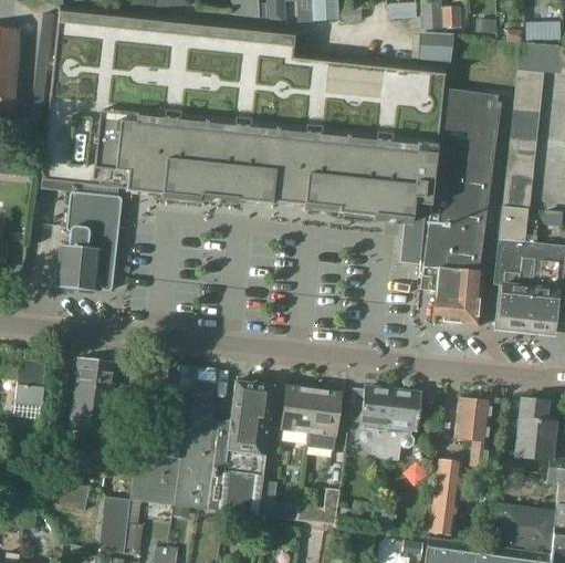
[(242,0),(243,13),(260,16),(258,0),(242,0)]
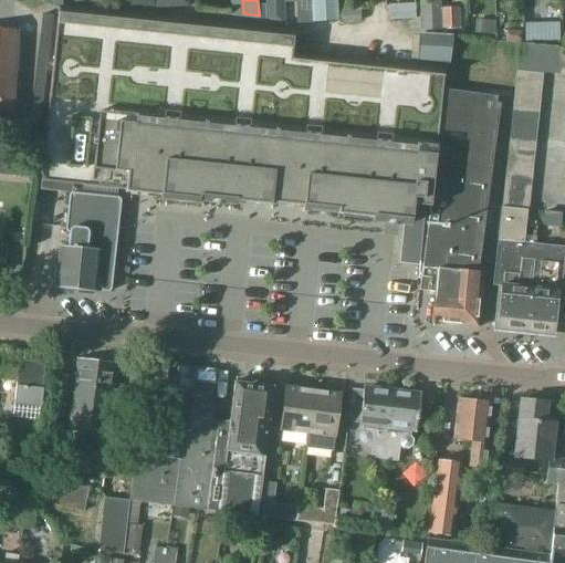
[(299,20),(312,20),(311,0),(297,0),(299,20)]
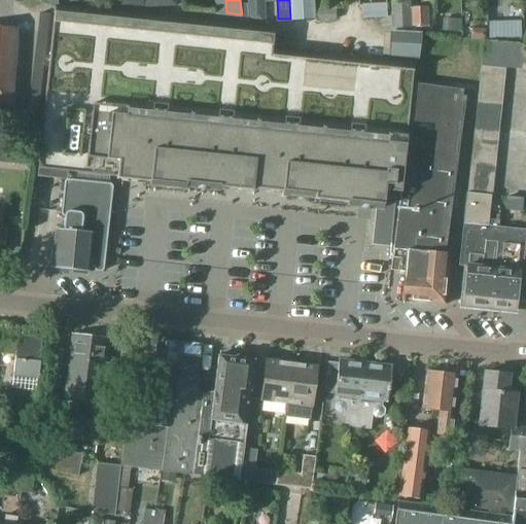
[(289,0),(290,19),(290,20),(314,19),(314,8),(313,0),(289,0)]
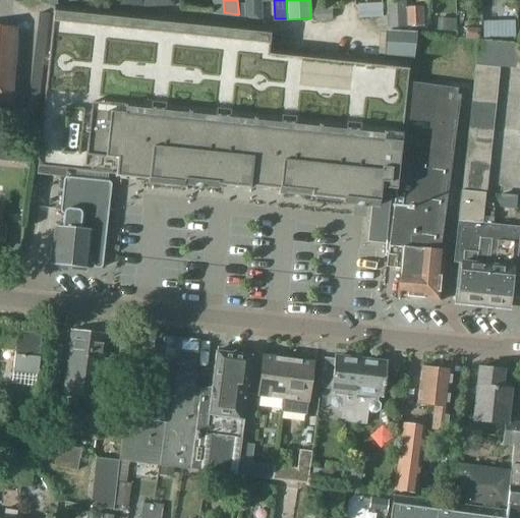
[(386,26),(405,26),(404,0),(385,0),(386,26)]
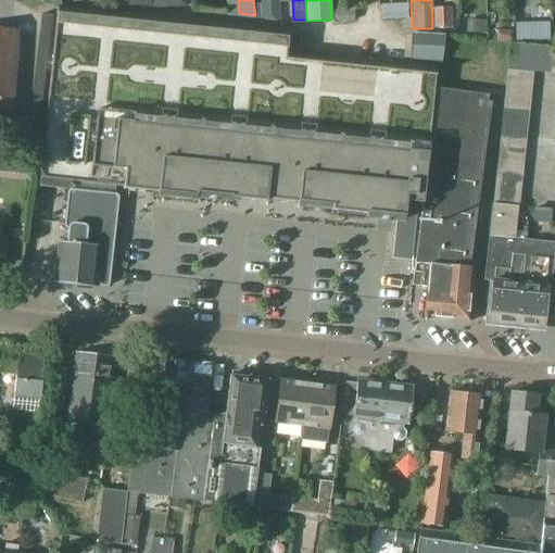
[(383,19),(408,15),(407,1),(382,4),(383,19)]
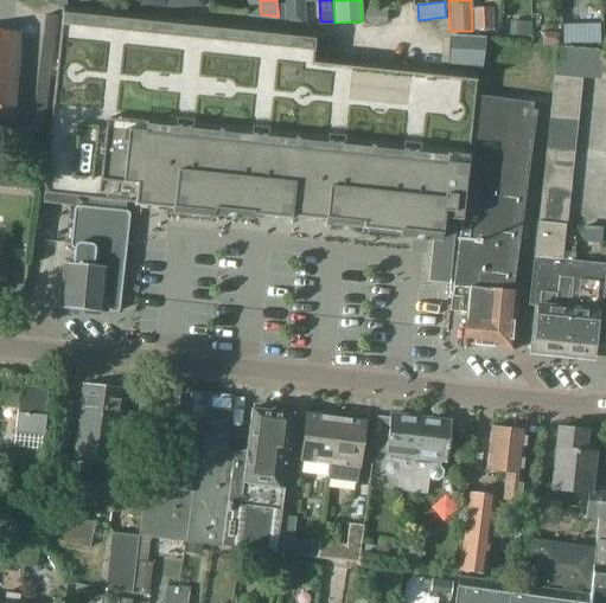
[(303,24),(307,24),(306,4),(286,4),(287,24),(288,24),(303,24)]
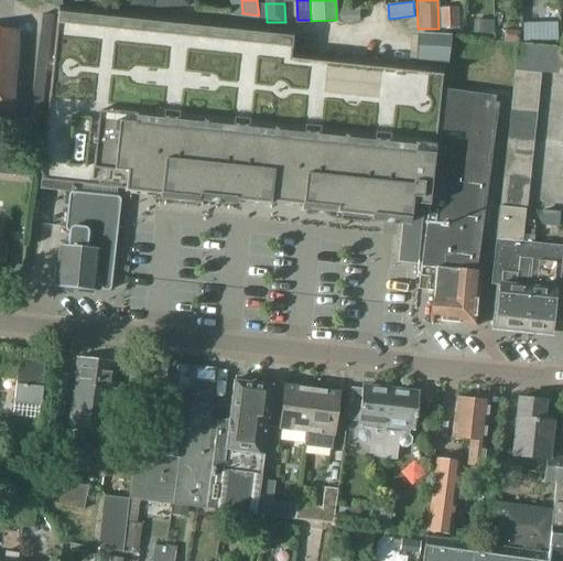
[(441,25),(459,24),(458,4),(440,4),(441,25)]
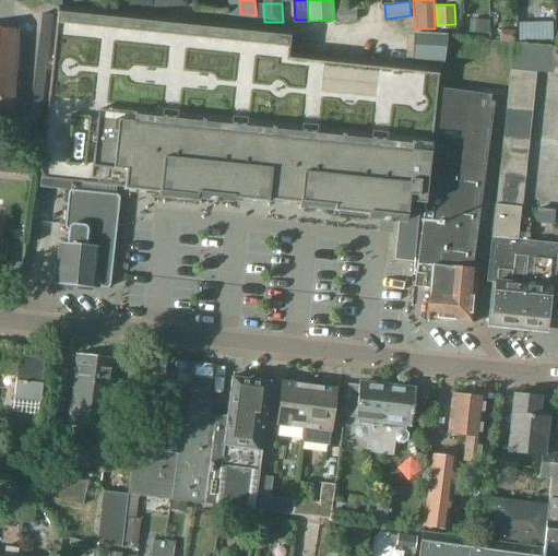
[(355,9),(333,9),(333,20),(355,19),(355,9)]
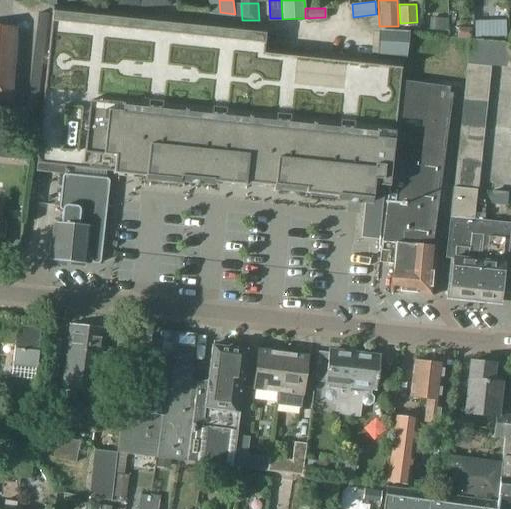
[(35,133),(50,11),(40,10),(24,132),(35,133)]
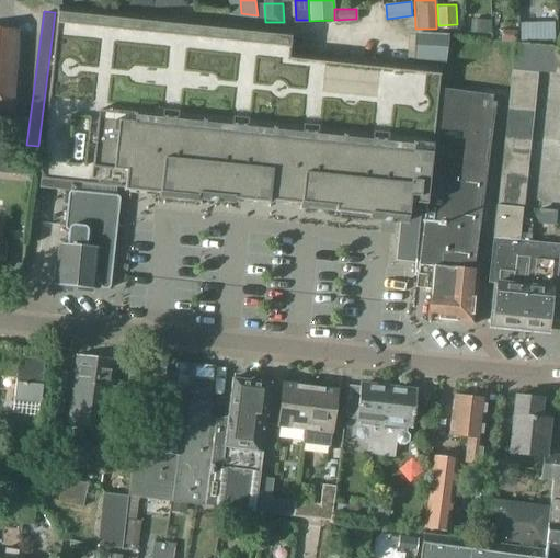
[(413,203),(424,204),(426,204),(443,84),(443,71),(292,56),(294,35),(59,11),(42,177),(126,185),(126,188),(161,191),(160,194),(198,197),(198,195),(411,217),(413,203)]
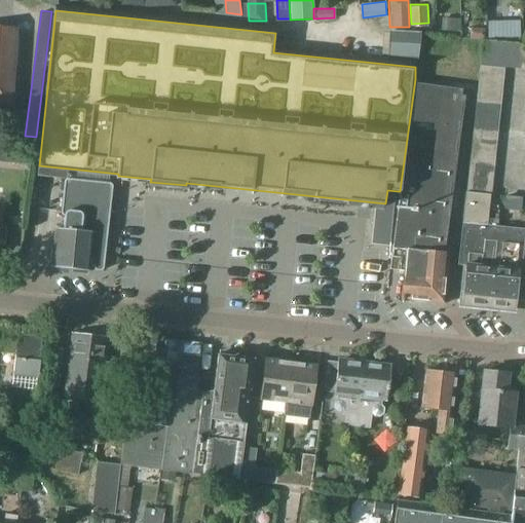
[(460,29),(461,16),(442,14),(441,28),(460,29)]
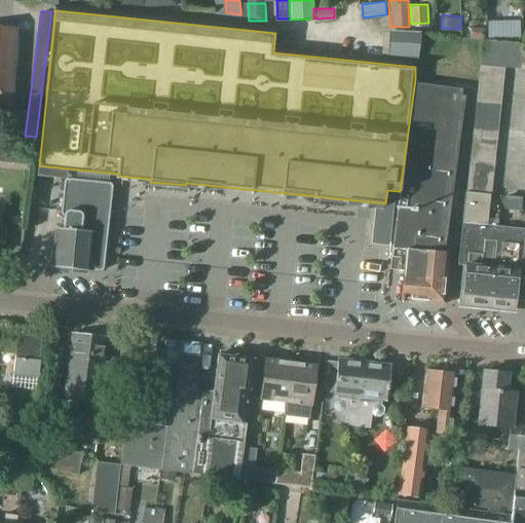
[(0,101),(12,102),(17,26),(0,24),(0,101)]
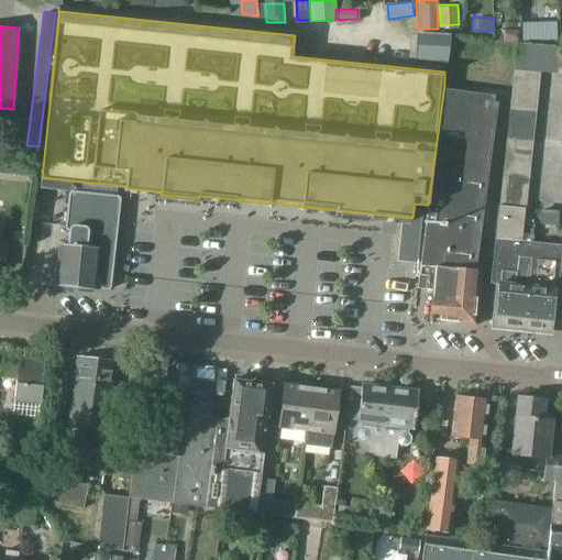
[(518,40),(518,36),(519,28),(505,26),(504,35),(504,39),(518,40)]
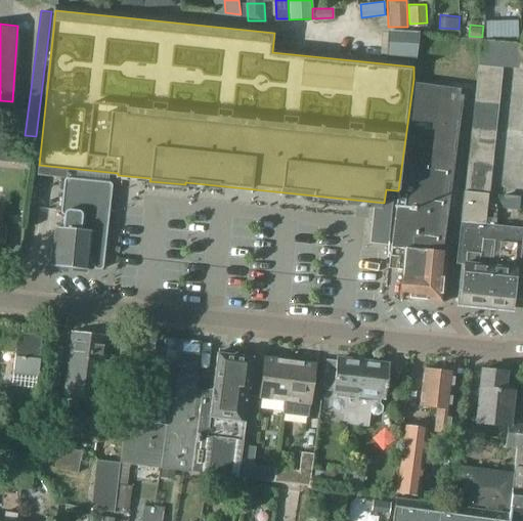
[(420,34),(392,30),(390,50),(417,53),(420,34)]
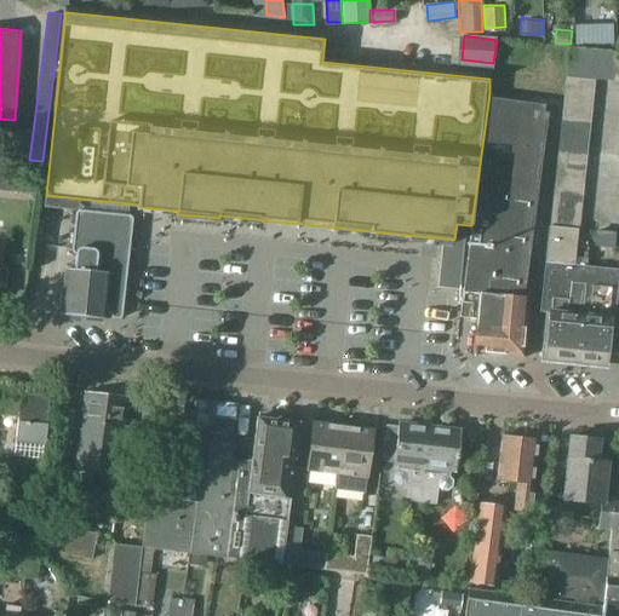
[(612,81),(614,51),(568,46),(566,75),(594,79),(612,81)]
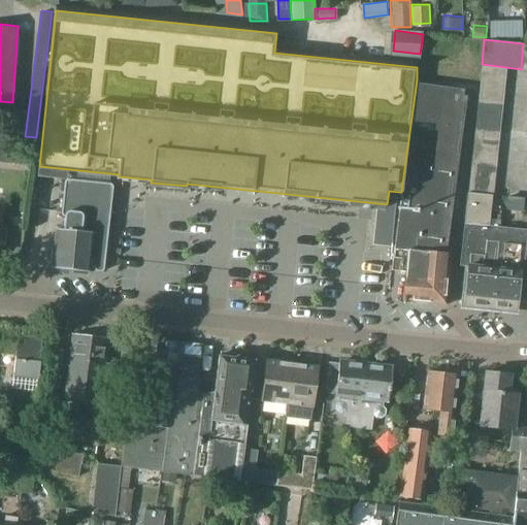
[(504,79),(505,67),(482,64),(481,77),(504,79)]
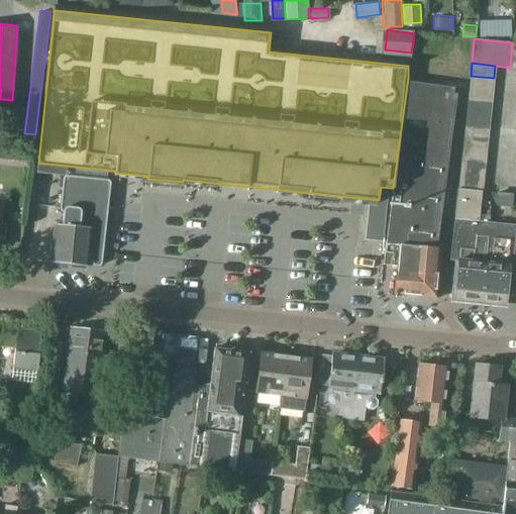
[(493,90),(494,78),(471,76),(469,88),(493,90)]
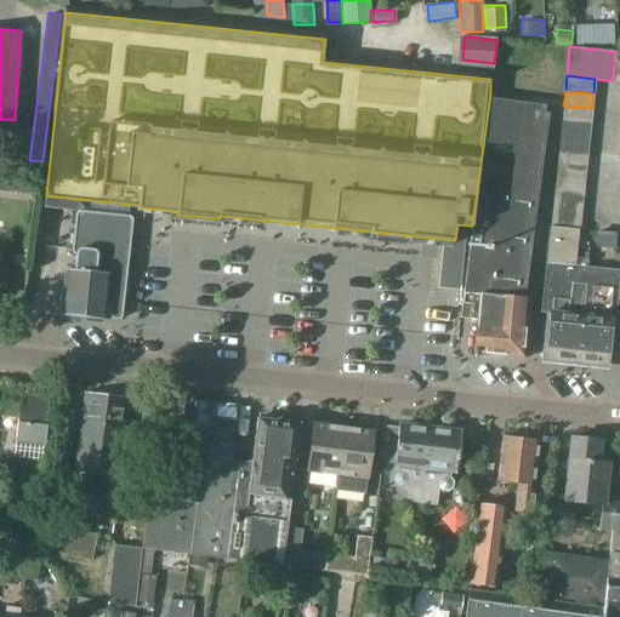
[(490,93),(472,226),(470,226),(461,303),(473,304),(472,320),(479,320),(476,352),(525,356),(532,300),(528,298),(532,264),(551,109),(546,109),(547,102),(490,93)]
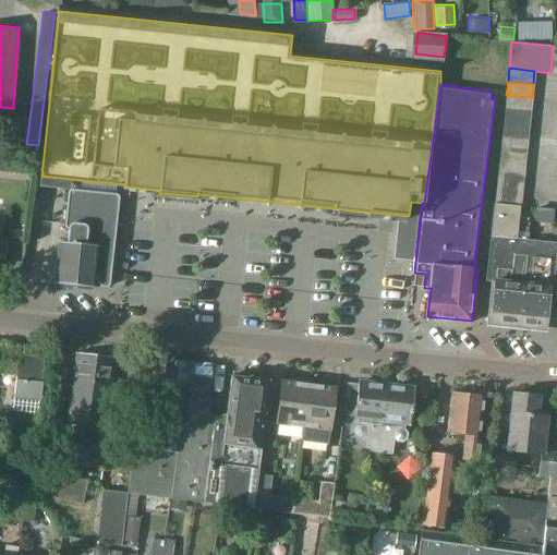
[(530,111),(532,98),(506,95),(505,109),(530,111)]
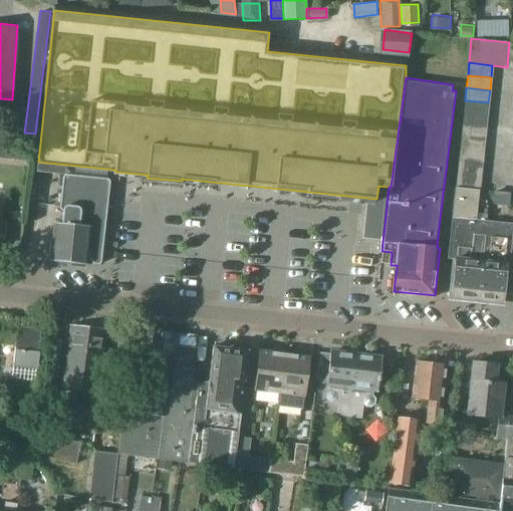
[(487,114),(488,102),(465,100),(464,112),(487,114)]
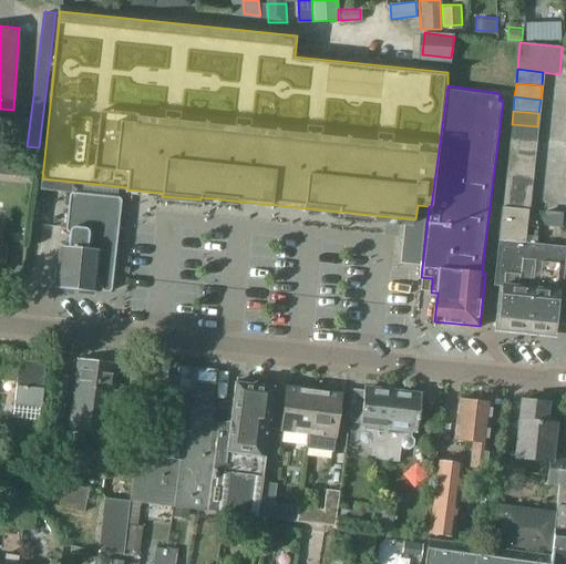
[(536,141),(537,126),(512,124),(511,137),(536,141)]
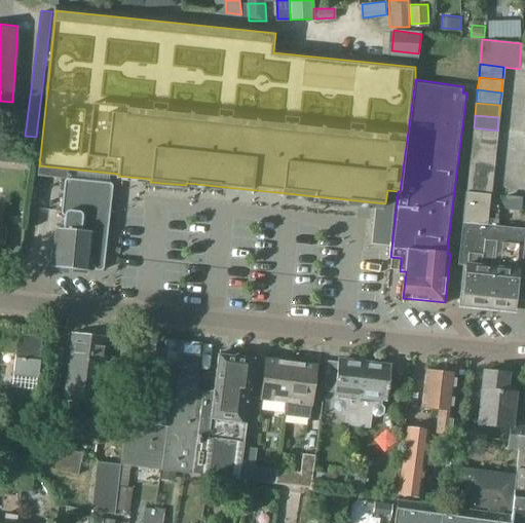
[(496,143),(497,131),(474,127),(472,141),(496,143)]
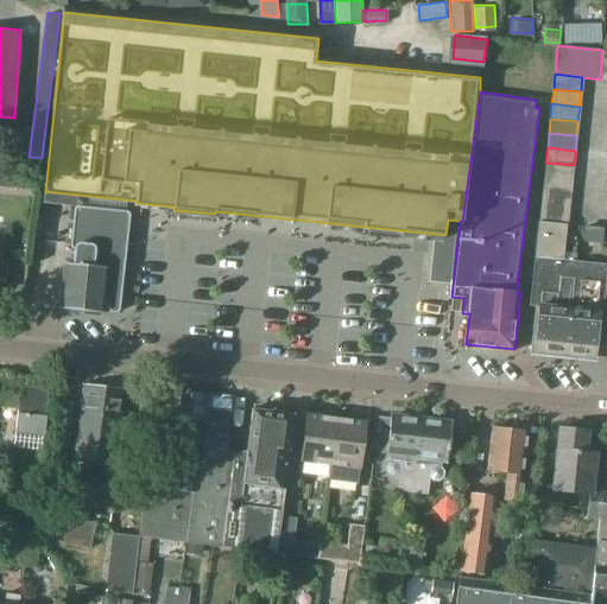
[(571,179),(574,165),(545,163),(544,177),(571,179)]
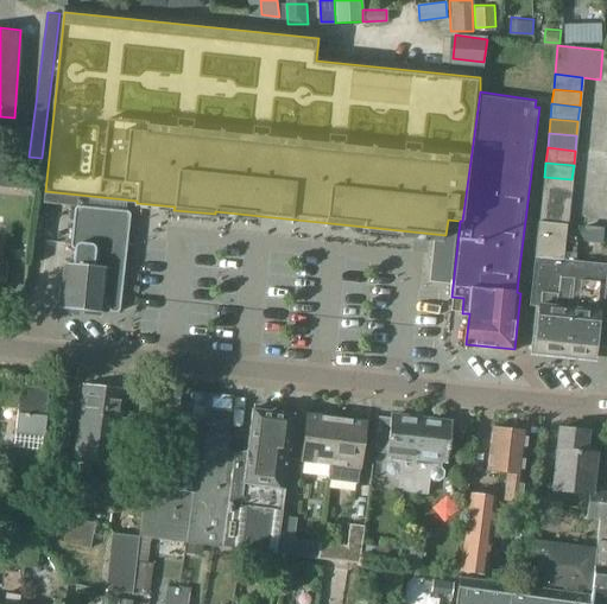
[(570,195),(571,179),(544,177),(543,191),(570,195)]
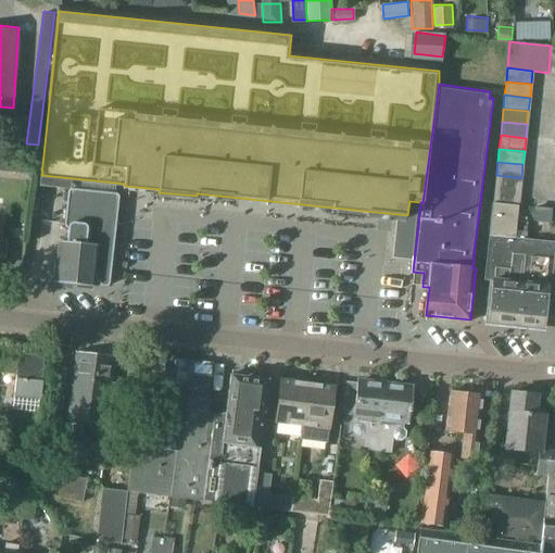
[(520,191),(521,178),(496,175),(495,189),(520,191)]
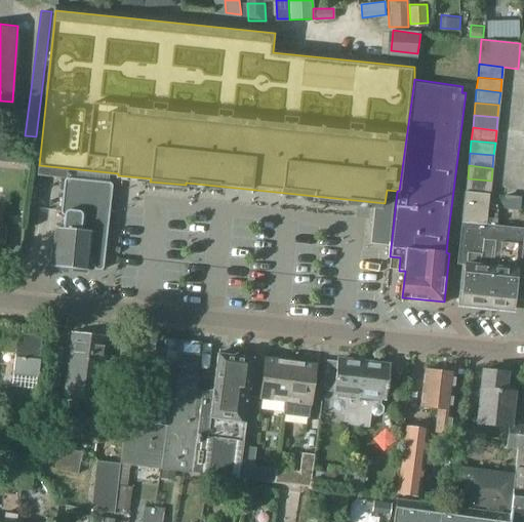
[(110,181),(69,176),(67,177),(65,179),(62,209),(63,211),(65,213),(64,227),(56,226),(53,259),(52,259),(52,264),(53,265),(53,264),(54,264),(54,267),(70,269),(70,266),(92,268),(101,269),(104,268),(105,265),(106,257),(103,256),(106,234),(107,234),(108,230),(106,230),(108,211),(110,211),(110,207),(109,207),(110,189),(113,190),(114,185),(113,182),(110,181)]
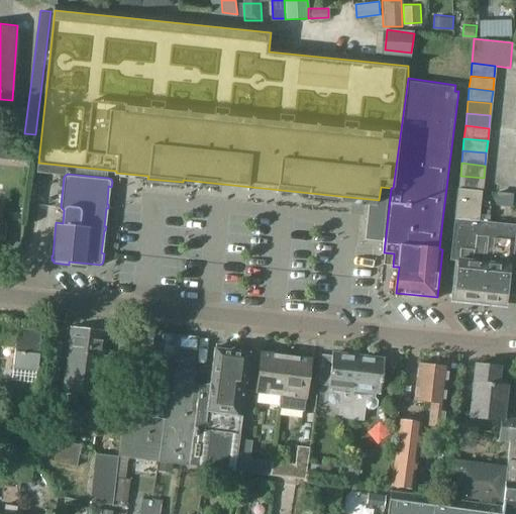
[(483,190),(484,178),(460,176),(458,188),(483,190)]
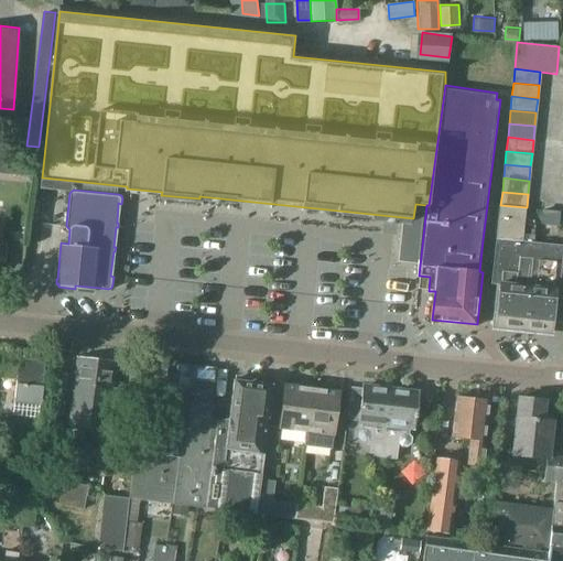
[(527,243),(521,243),(524,208),(500,205),(493,282),(500,283),(496,326),(523,328),(532,244),(533,236),(527,235),(527,243)]
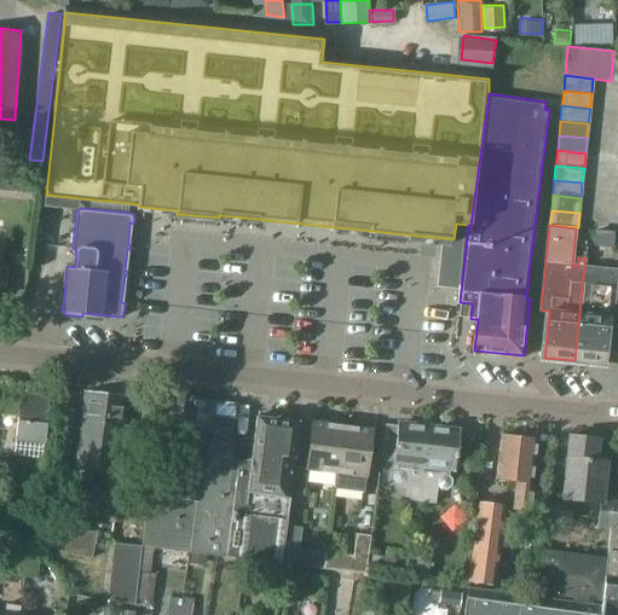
[(601,228),(600,242),(616,244),(617,231),(601,228)]
